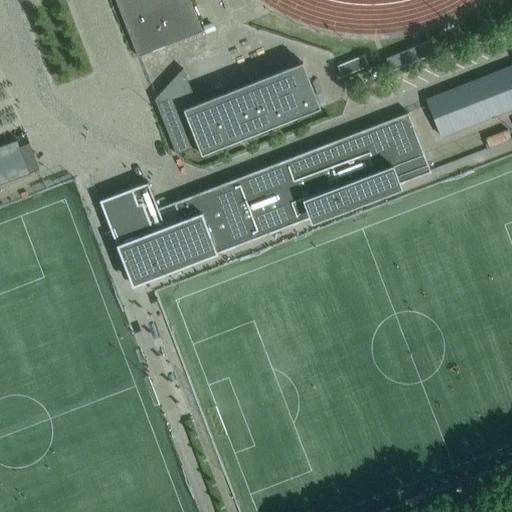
[(189,0),(114,0),(137,56),(139,55),(202,31),(189,0)]
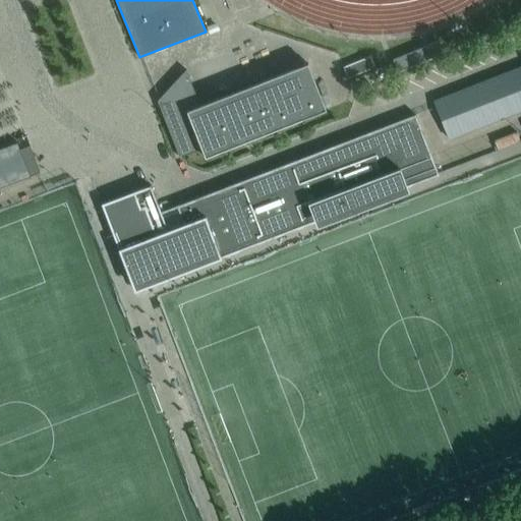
[(397,70),(442,52),(438,41),(393,59),(397,70)]
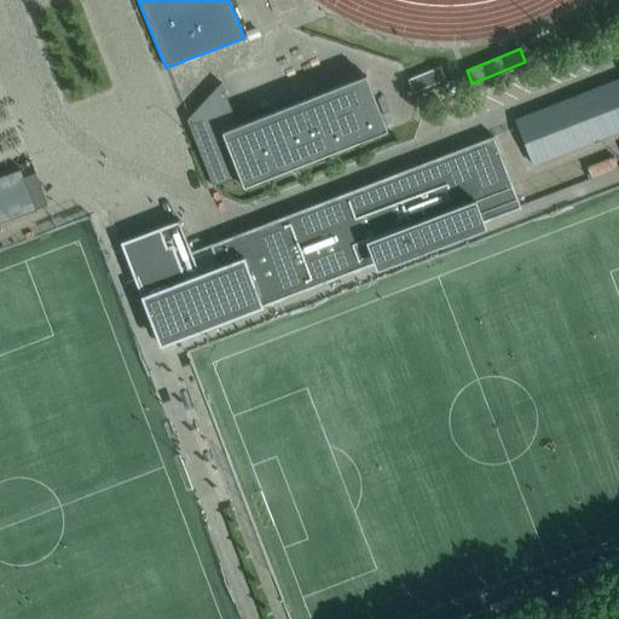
[(440,65),(408,79),(412,93),(445,80),(440,65)]
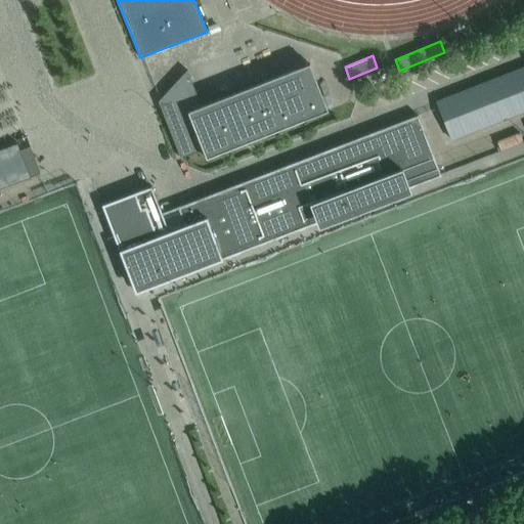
[(203,149),(206,159),(328,111),(309,63),(202,106),(186,70),(159,99),(158,101),(180,158),(203,149)]
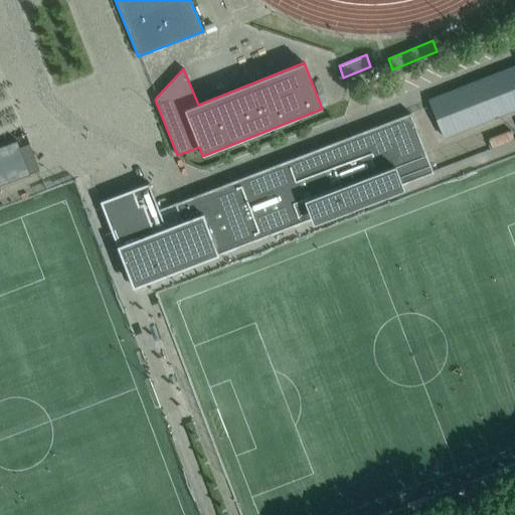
[(514,65),(428,100),(441,129),(444,139),(514,110),(514,65)]
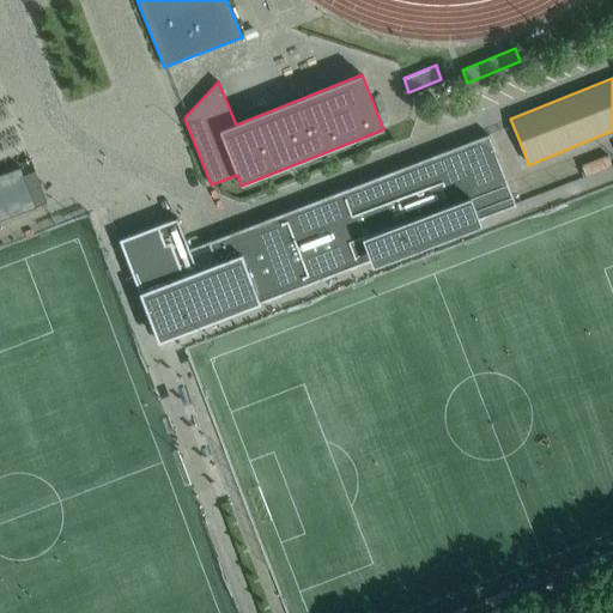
[(489,134),(447,151),(473,222),(516,206),(499,163),(489,134)]
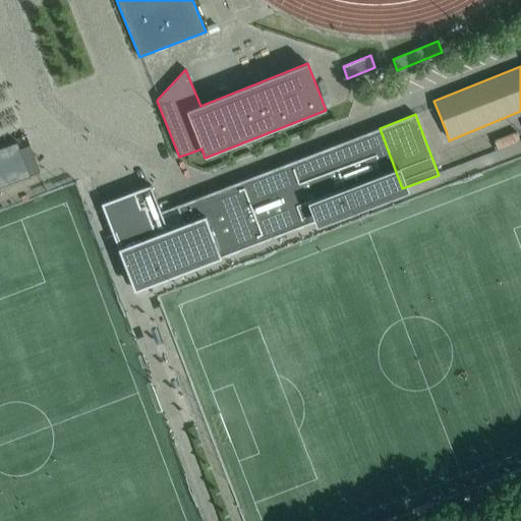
[(151,185),(101,204),(104,210),(134,291),(169,278),(168,277),(167,277),(166,273),(217,253),(219,258),(402,188),(380,128),(161,212),(151,185)]
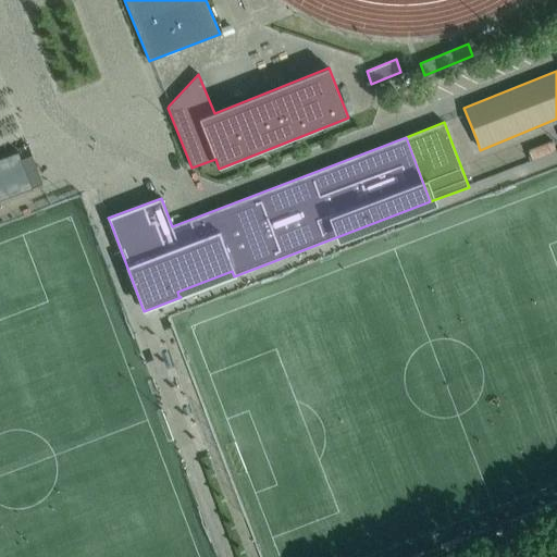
[(19,151),(0,158),(0,199),(32,187),(21,159),(19,151)]
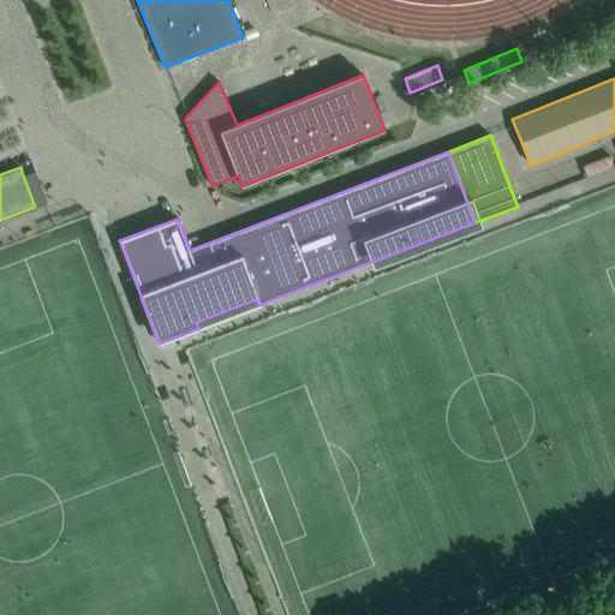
[(47,204),(35,172),(23,175),(35,207),(36,208),(47,204)]
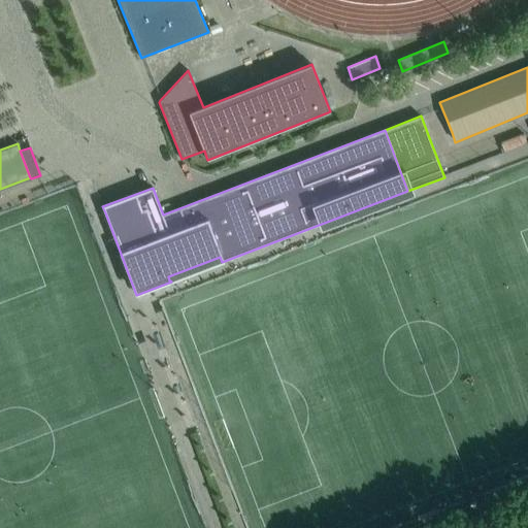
All buildings are outlined.
